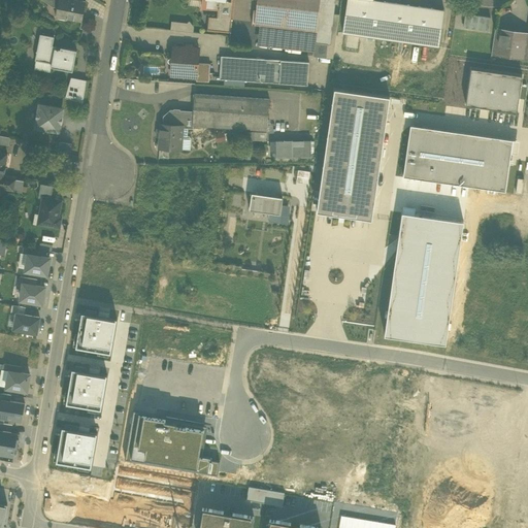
[(59,18),(81,22),(86,1),(78,0),(51,0),(61,6),(59,18)]
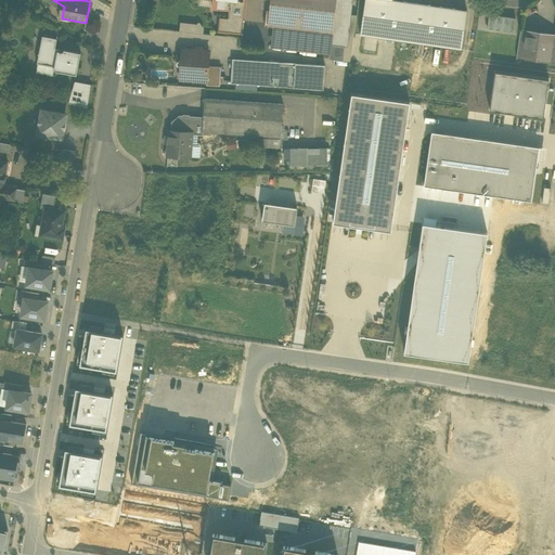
[(230,9),(231,1),(231,0),(214,0),(213,8),(229,9),(230,10),(232,10),(232,9),(230,9)]
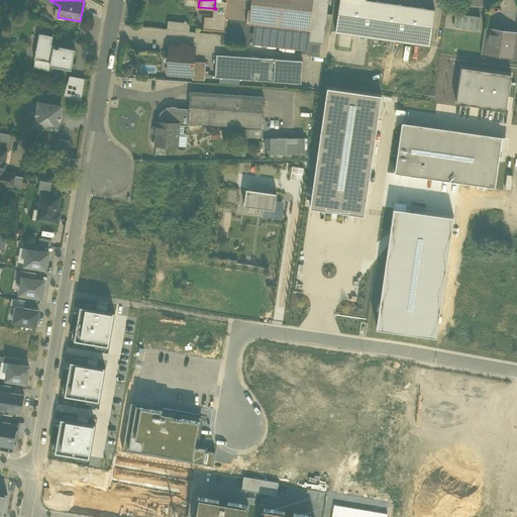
[(251,0),(249,22),(256,22),(309,28),(310,28),(313,0),(251,0)]
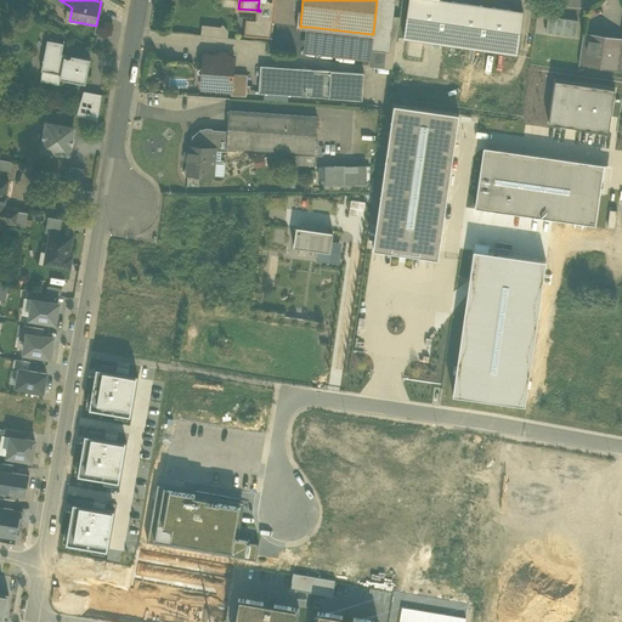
[(393,0),(377,0),(373,34),(372,34),(371,50),(386,52),(393,0)]
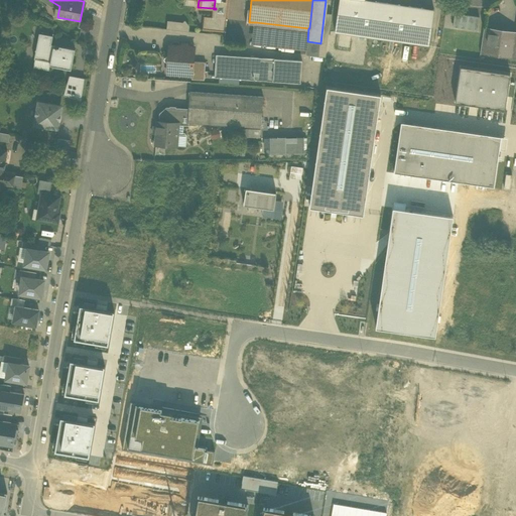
[(434,10),(365,0),(339,0),(335,32),(428,45),(434,10)]
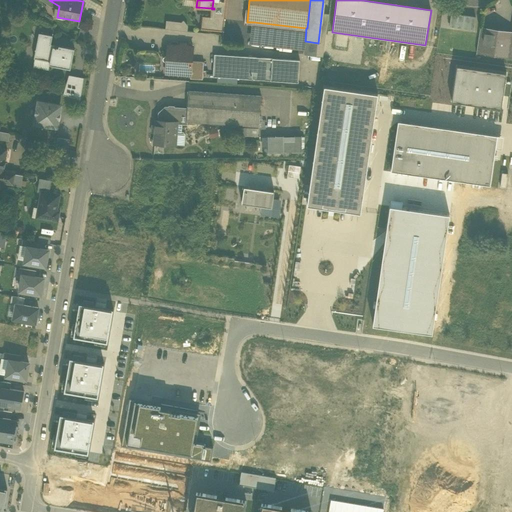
[(223,19),(225,2),(218,2),(213,1),(212,8),(214,8),(214,9),(212,9),(211,8),(211,17),(223,19)]
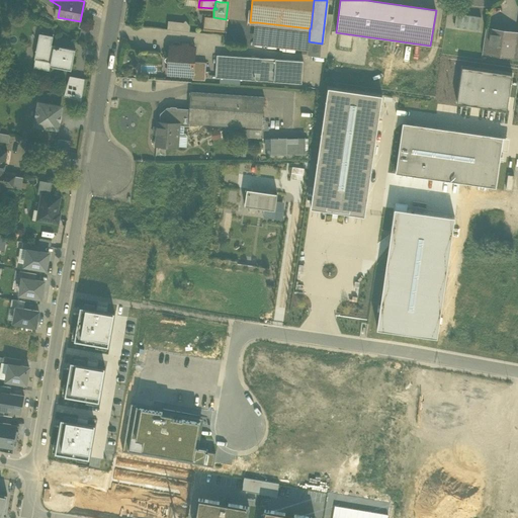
[(454,26),(480,30),(482,17),(456,13),(454,26)]
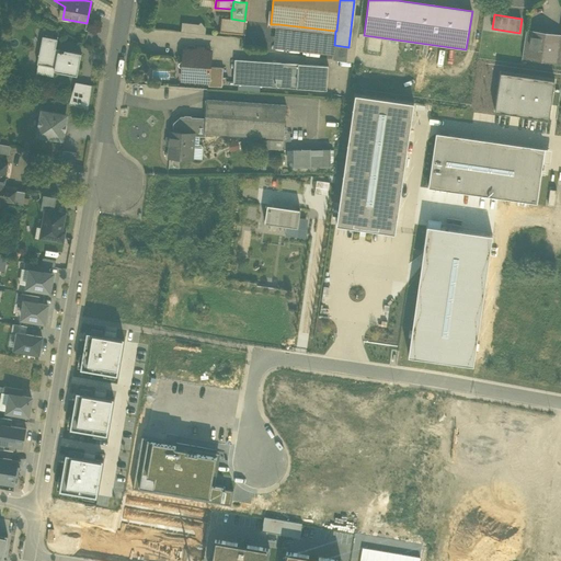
[(228,26),(229,19),(222,18),(221,32),(239,34),(237,32),(231,31),(228,26)]
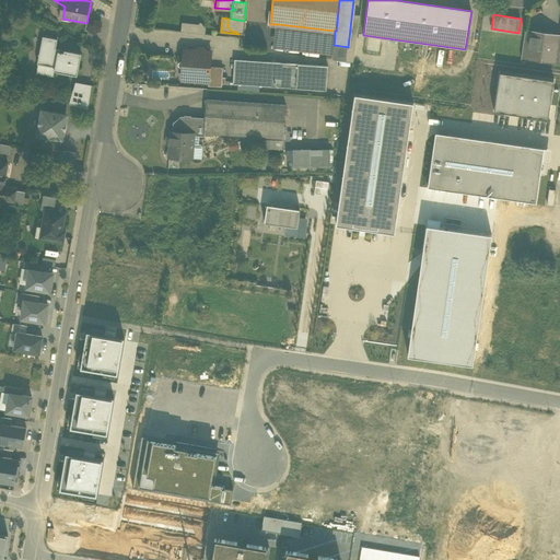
[(238,34),(242,34),(244,21),(231,19),(229,19),(228,26),(231,31),(236,32),(238,34)]
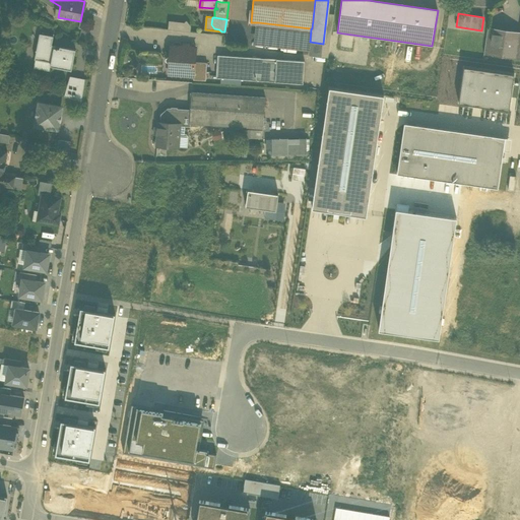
[(171,22),(170,29),(190,33),(190,26),(186,22),(184,23),(171,22)]
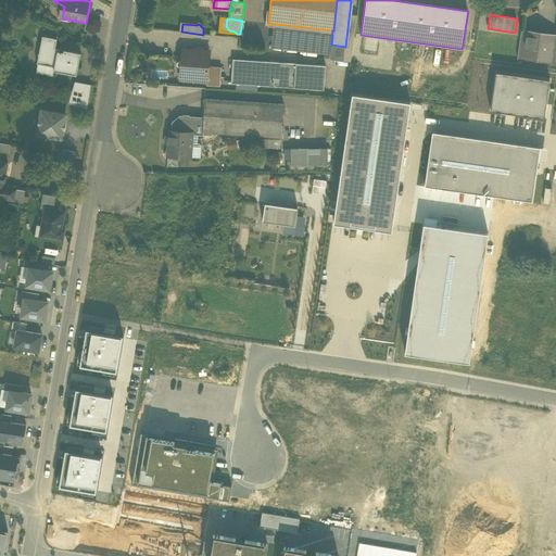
[(331,45),(332,30),(276,24),(274,43),(318,49),(319,47),(330,49),(331,45)]
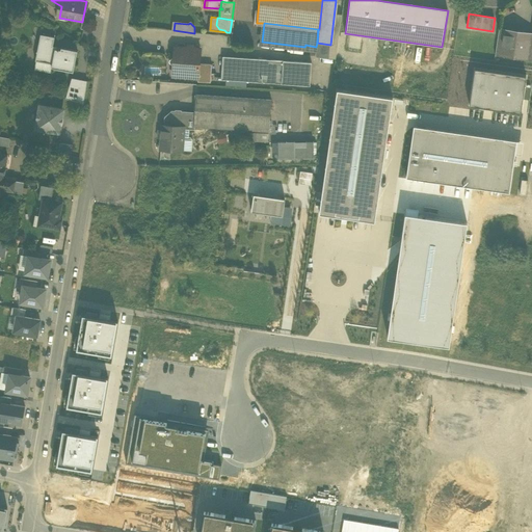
[(529,59),(531,41),(531,37),(520,36),(521,34),(517,31),(508,29),(504,32),(504,37),(501,56),(529,59)]
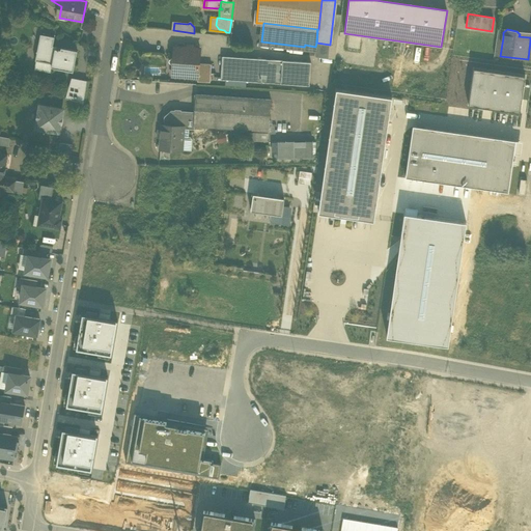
[(39,42),(53,44),(54,37),(40,35),(39,42)]
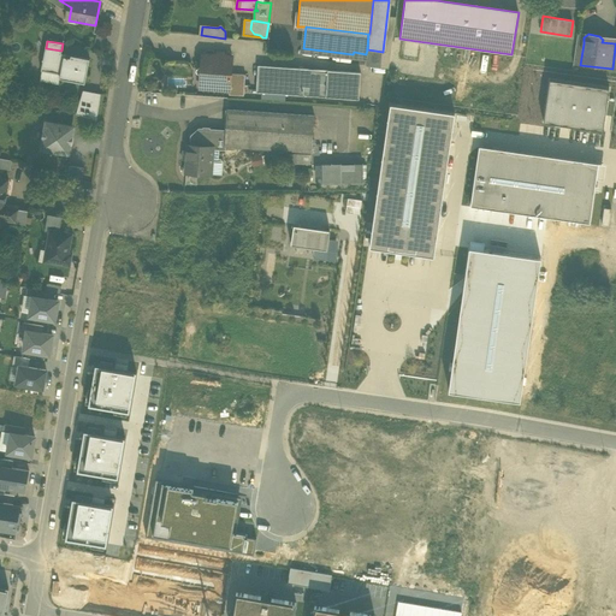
[(573,64),(580,65),(584,43),(576,43),(573,64)]
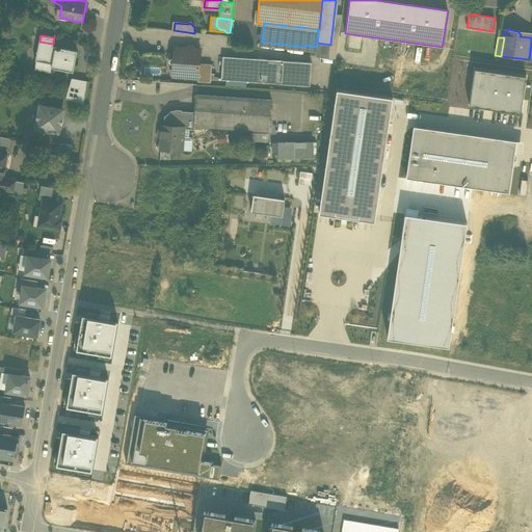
[(36,60),(53,63),(55,48),(52,47),(53,44),(40,42),(36,60)]
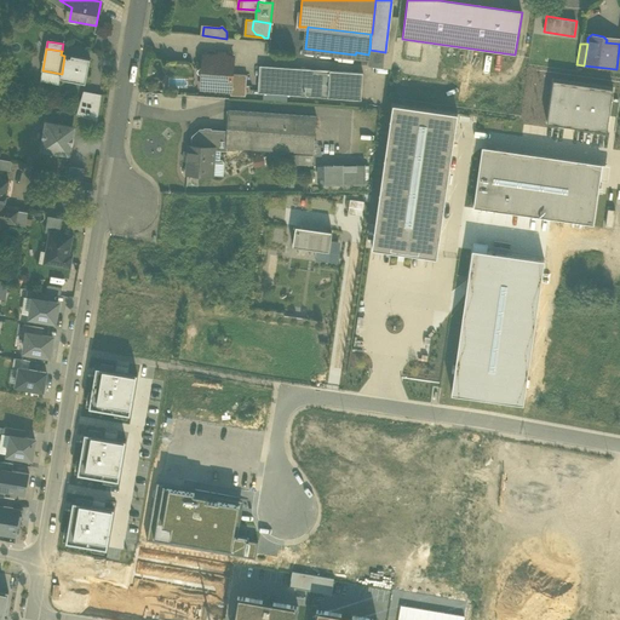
[(369,67),(384,68),(385,52),(369,50),(368,55),(367,64),(369,67)]
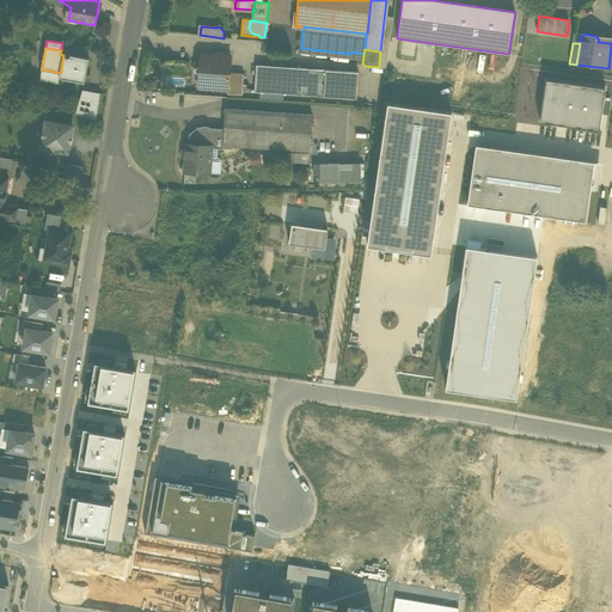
[(227,90),(228,90),(230,73),(231,56),(201,54),(200,67),(197,67),(195,69),(195,72),(197,74),(200,74),(200,75),(213,77),(213,89),(227,90)]
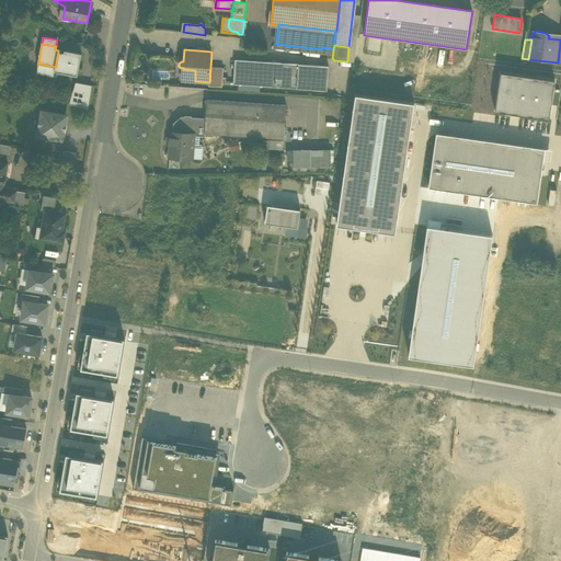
[(60,72),(78,75),(81,54),(65,52),(61,68),(60,72)]
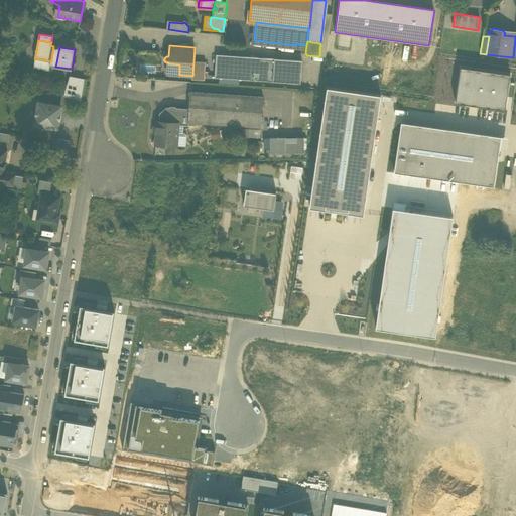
[(239,79),(300,84),(302,61),(217,55),(215,78),(219,78),(239,79)]
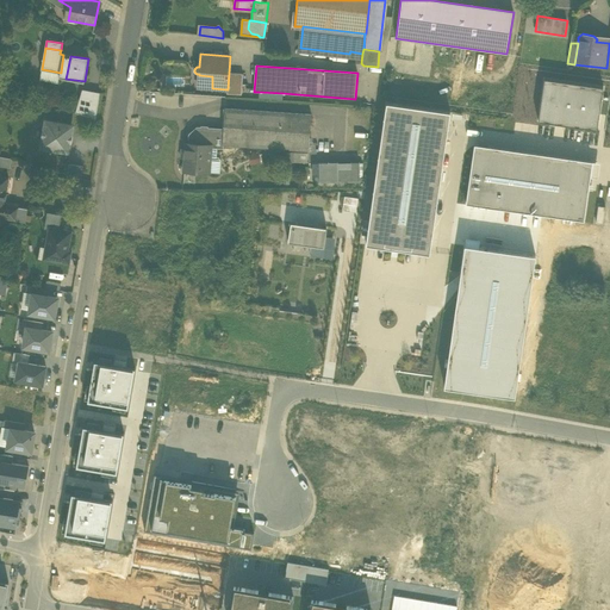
[(61,73),(42,69),(39,80),(58,83),(61,73)]
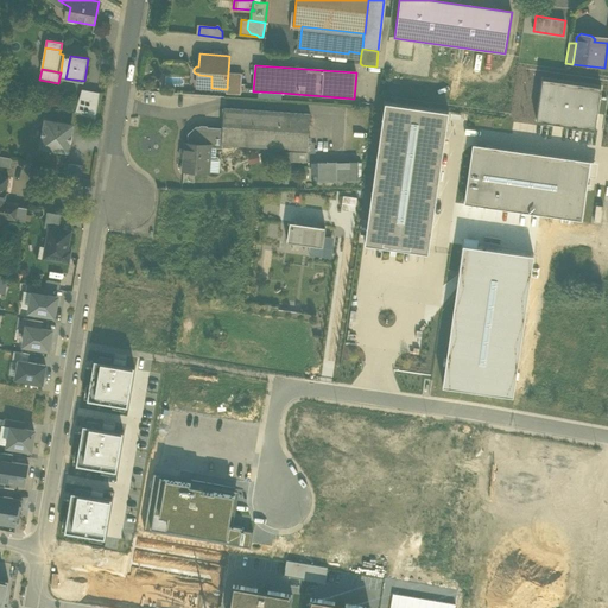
[(226,94),(241,95),(242,74),(228,73),(227,89),(226,89),(226,94)]
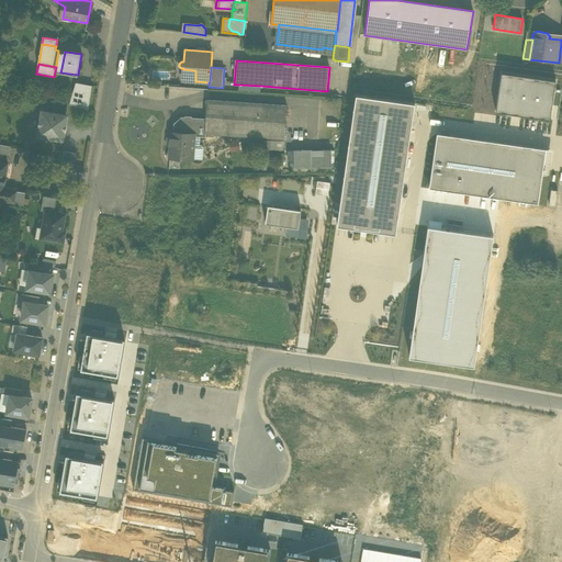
[(195,70),(183,69),(182,80),(195,81),(195,70)]
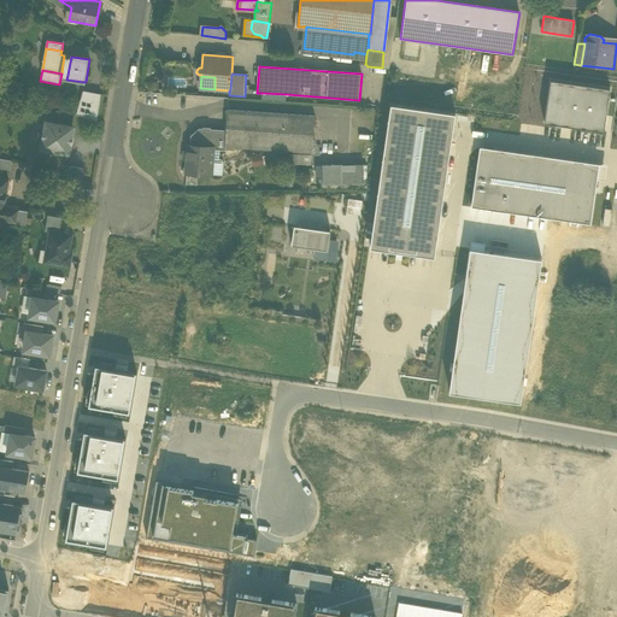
[(551,80),(544,123),(604,131),(610,88),(551,80)]
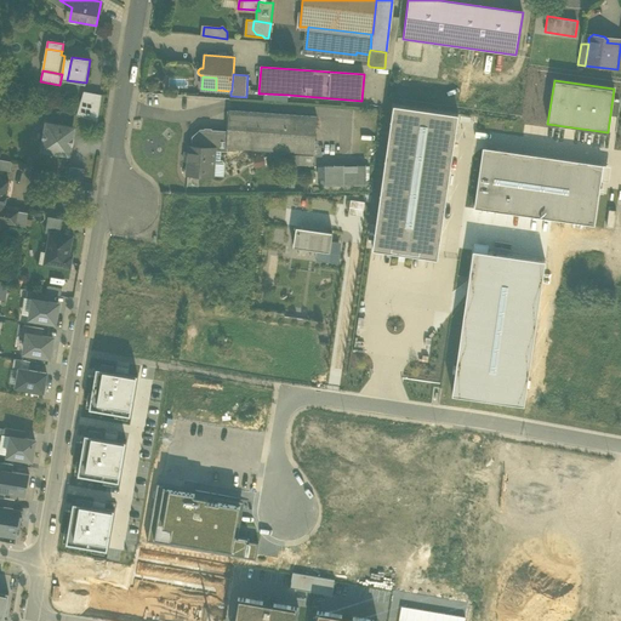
[(499,90),(497,108),(512,109),(513,91),(499,90)]
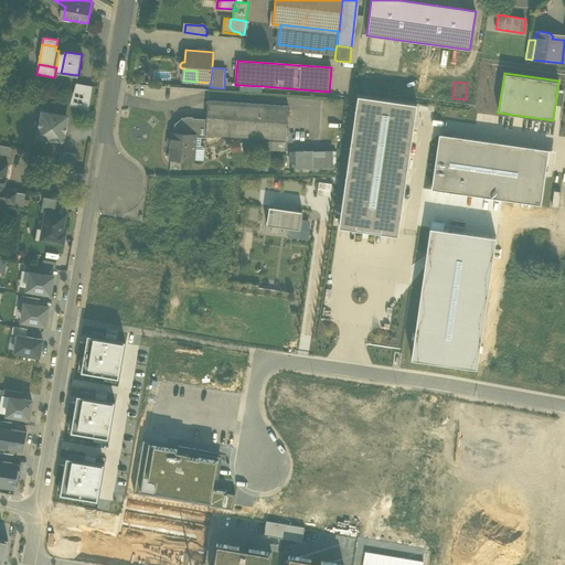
[(93,86),(76,83),(70,105),(88,110),(93,86)]
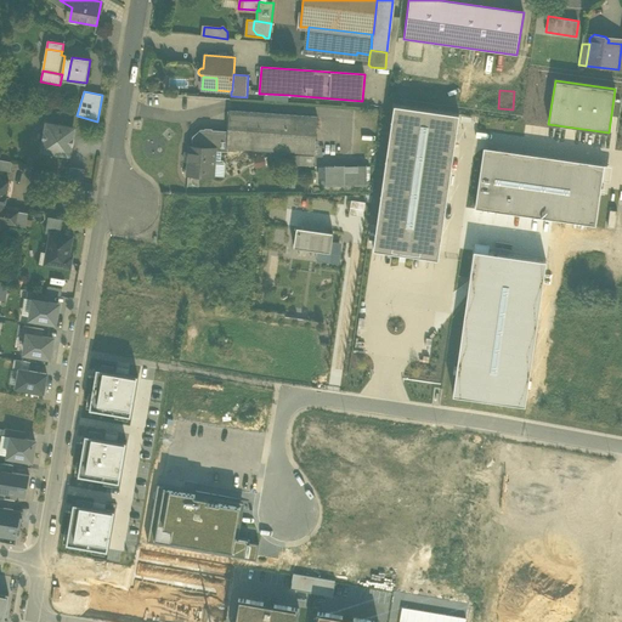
[(373,249),(400,253),(406,254),(439,259),(459,114),(394,105),(373,249)]
